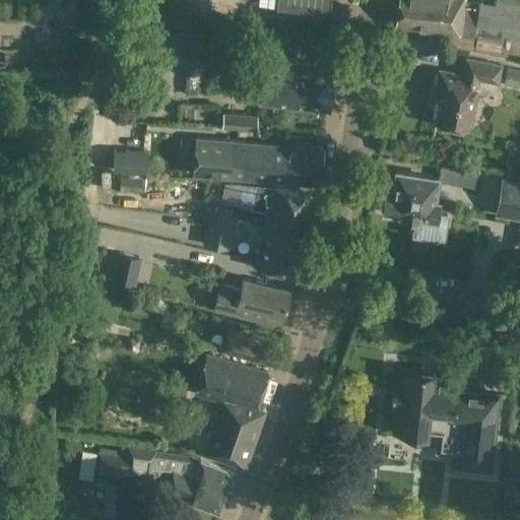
[(252,0),(252,1),(275,4),(320,9),(320,0),(252,0)]
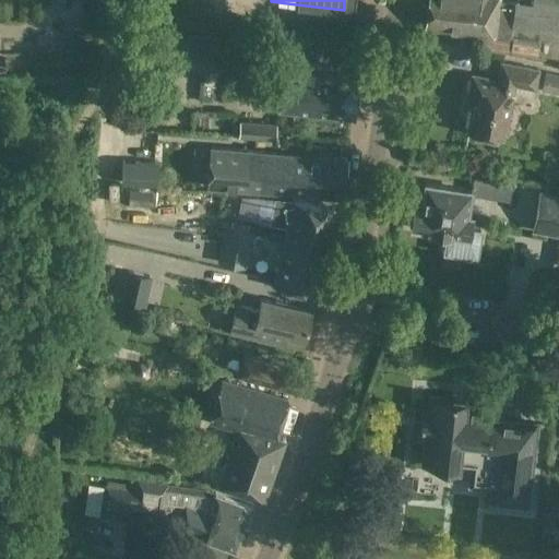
[(428,0),(425,28),(510,39),(512,28),(558,34),(558,0),(533,0),(533,6),(515,3),(515,4),(500,3),(500,0),(428,0)]
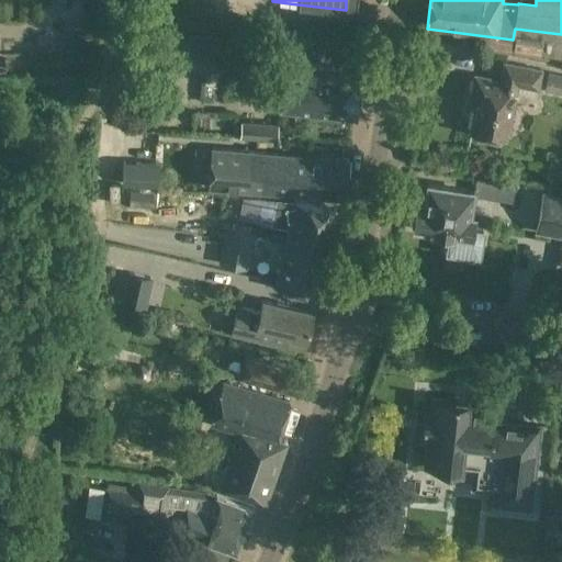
[(171,32),(169,71),(195,71),(197,58),(236,60),(237,34),(171,32)]
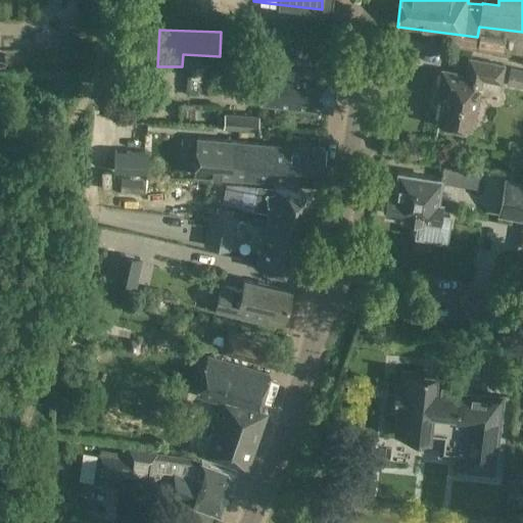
[(508,55),(510,43),(484,40),(482,52),(508,55)]
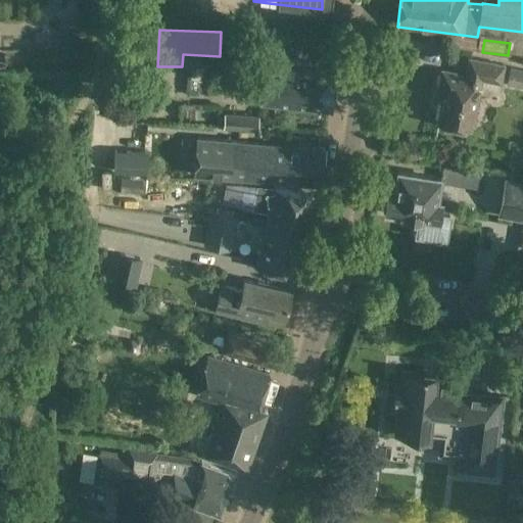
[(311,62),(264,57),(259,100),(331,107),(334,70),(311,68),(311,62)]
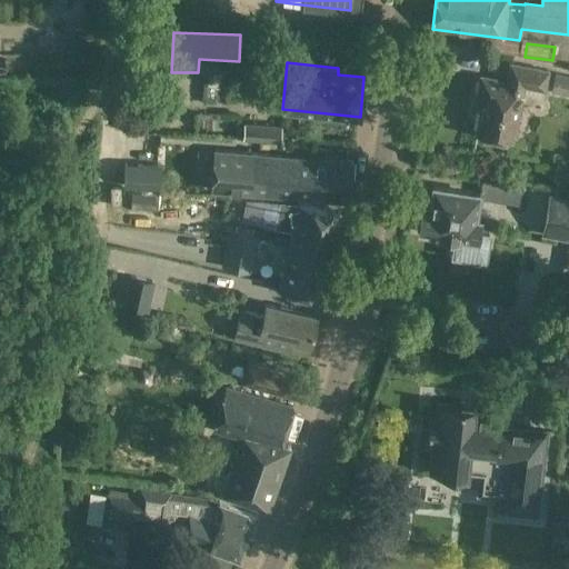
[(548,72),(511,66),(508,83),(482,79),(478,98),(483,99),(477,135),(512,141),(522,87),(545,91),(548,72)]
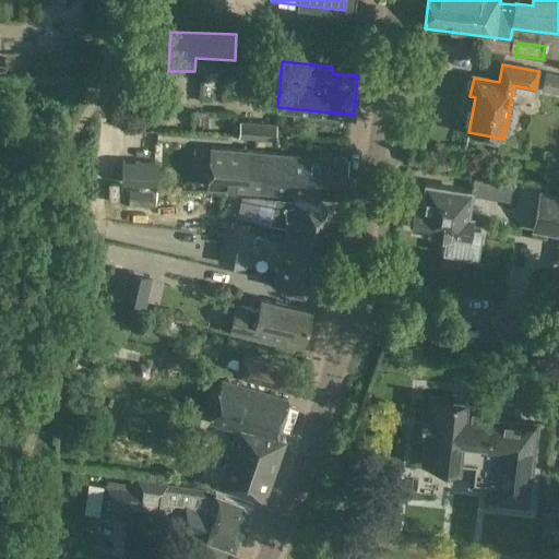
[(558,76),(545,73),(540,91),(558,95),(558,76)]
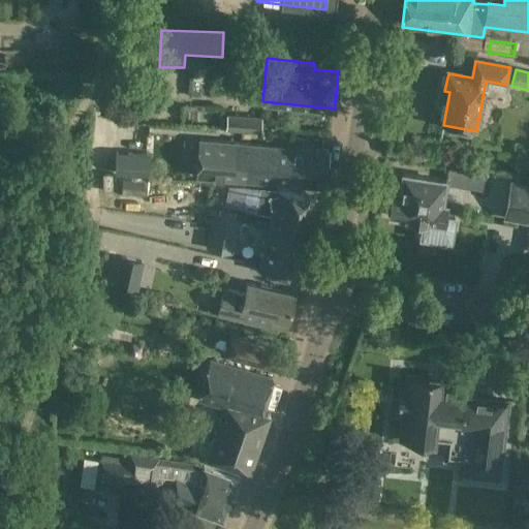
[(261,119),(227,116),(225,128),(260,132),(261,119)]
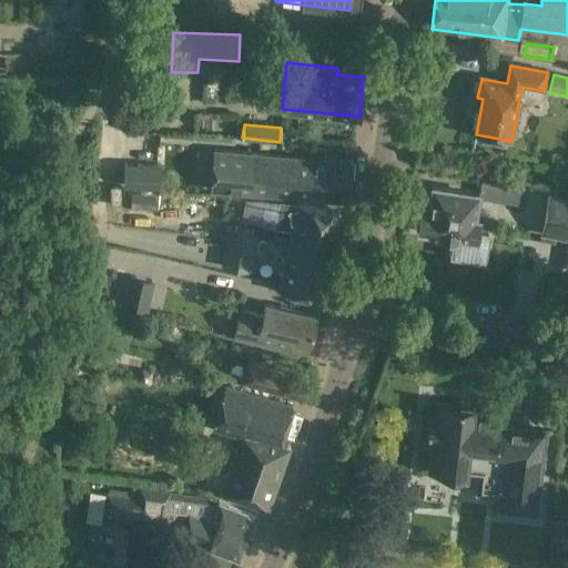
[(352,162),(214,150),(211,190),(348,202),(352,162)]
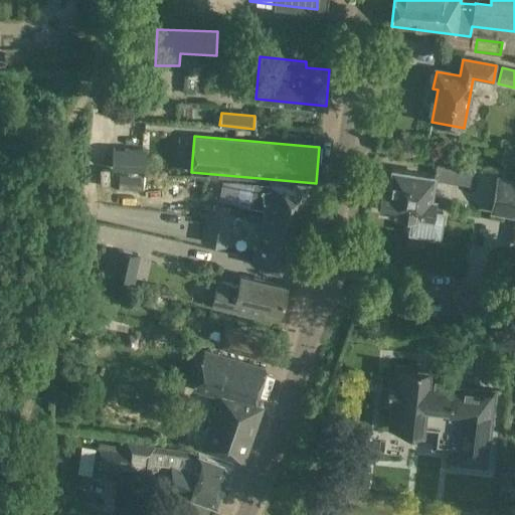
[(146,150),(115,149),(114,169),(146,170),(146,150)]
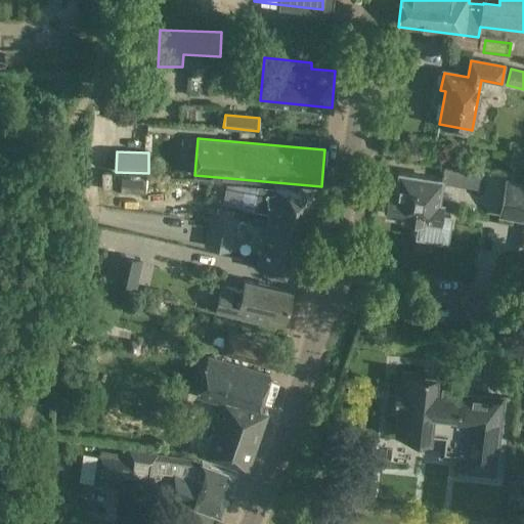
[(480,172),(443,166),(441,180),(399,173),(395,197),(389,195),(389,198),(388,198),(387,199),(386,200),(385,202),(384,203),(384,205),(384,207),(384,208),(385,209),(386,210),(387,211),(387,214),(404,216),(404,217),(420,219),(417,236),(445,241),(449,217),(439,216),(441,204),(437,204),(440,184),(477,190),(480,172)]
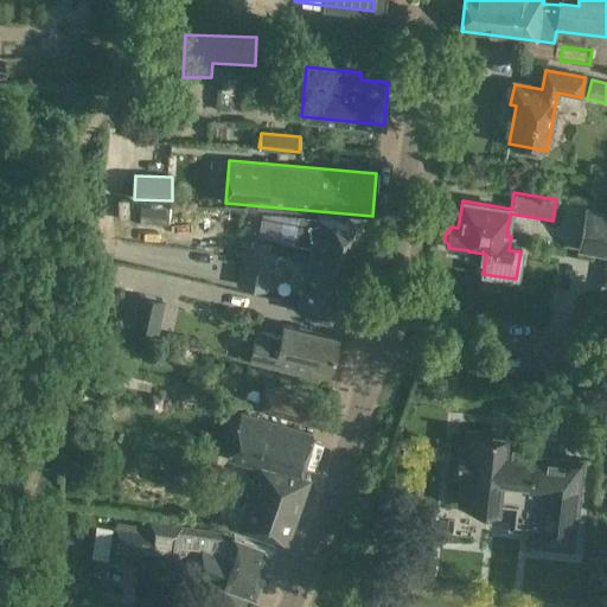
[(606,210),(586,208),(576,253),(606,257),(606,210)]
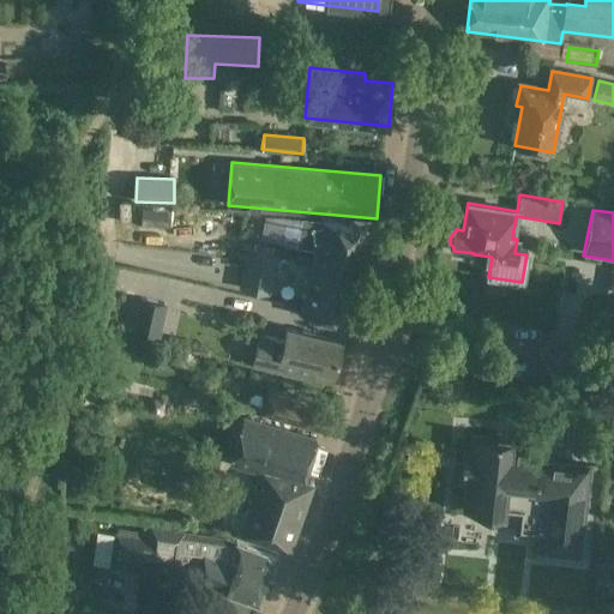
[(313,263),(357,274),(367,232),(323,222),(302,220),(299,238),(318,242),(313,263)]
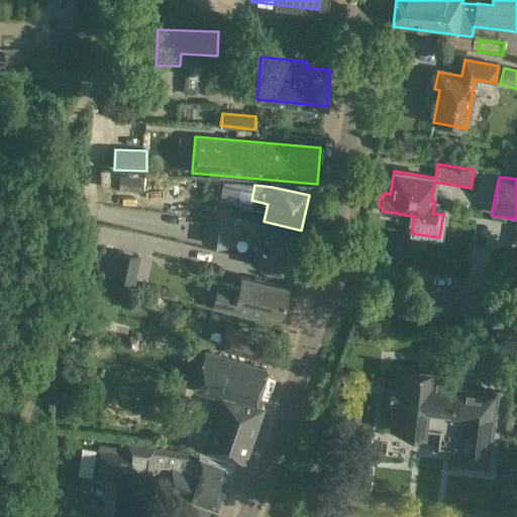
[(234,216),(208,210),(206,220),(195,218),(192,235),(203,237),(201,243),(227,249),(234,216)]
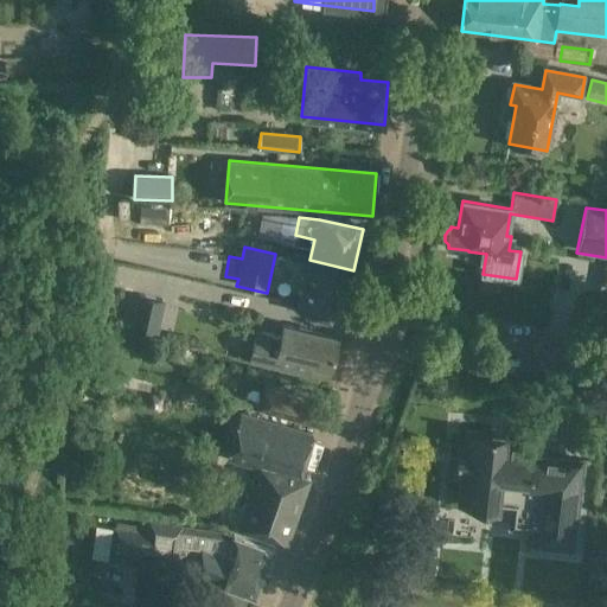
[(343,321),(353,270),(310,260),(298,312),(343,321)]
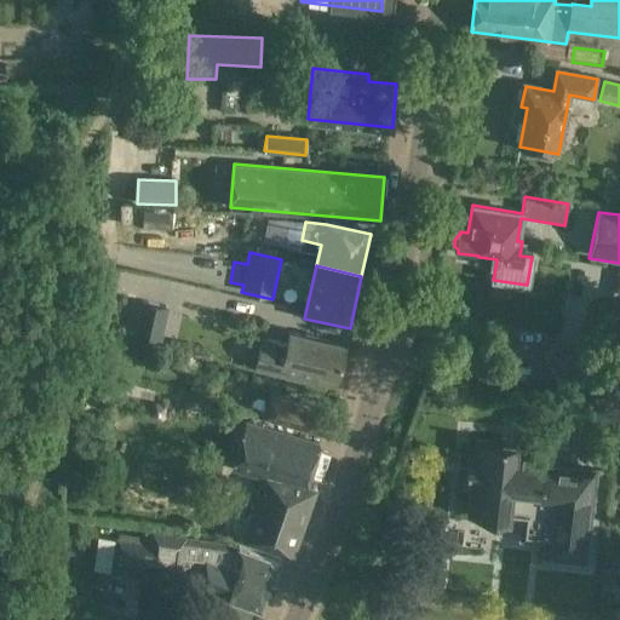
[(142,302),(133,336),(162,342),(171,308),(142,302)]
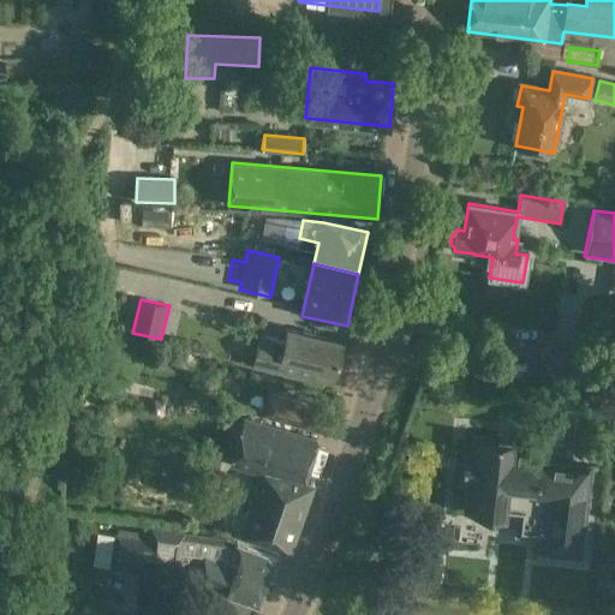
[(342,342),(287,330),(285,342),(261,338),(254,366),(311,380),(314,370),(335,375),(342,342)]
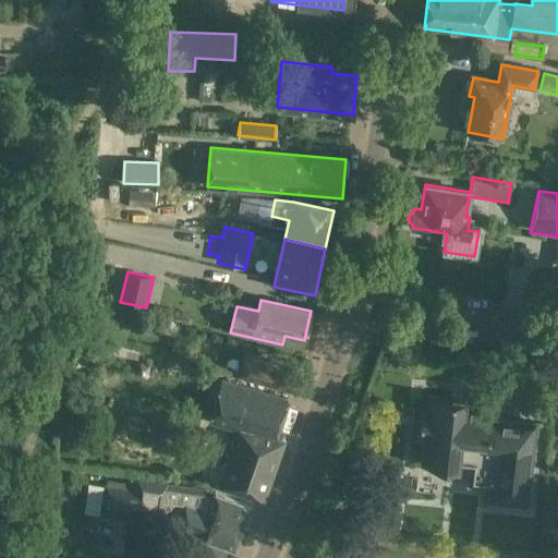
[(307,375),(243,356),(238,376),(301,395),(307,375)]
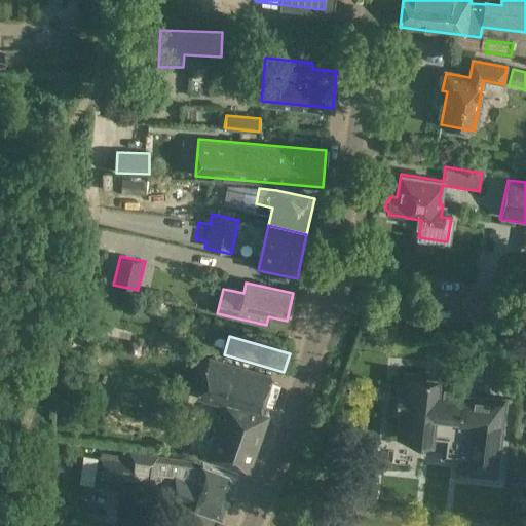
[(365,358),(363,368),(378,372),(381,361),(365,358)]
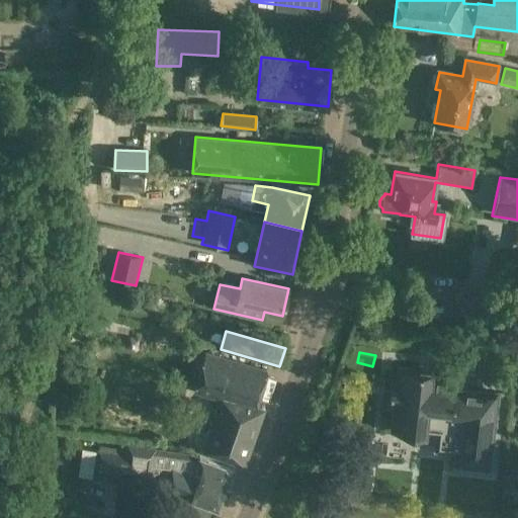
[(268,371),(206,354),(196,391),(220,397),(204,451),(241,461),(247,459),(266,408),(259,406),(268,371)]
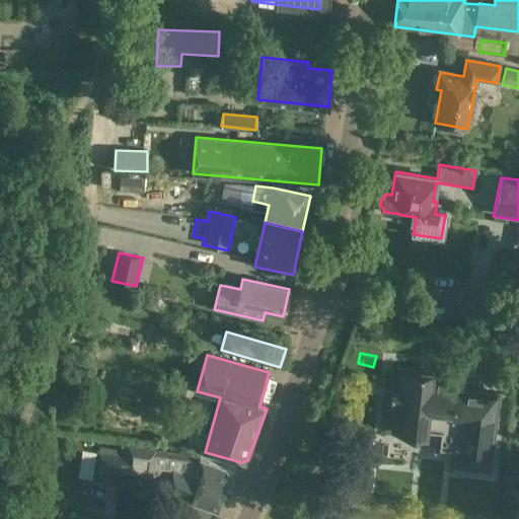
[(436,451),(457,453),(456,466),(490,470),(498,394),(456,390),(457,381),(432,378),(432,373),(420,371),(399,369),(397,385),(391,384),(389,406),(395,408),(392,434),(413,436),(425,437),(426,431),(438,433),(436,451)]
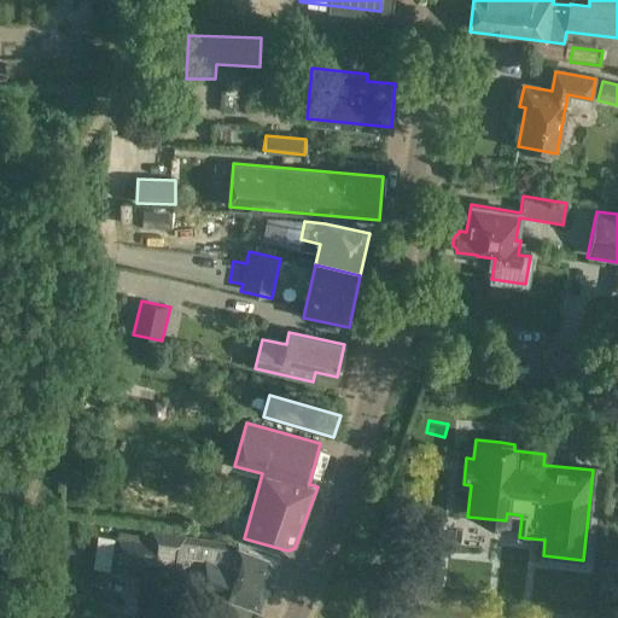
[(225,541),(144,530),(143,536),(118,532),(112,569),(145,573),(146,566),(181,571),(182,570),(200,573),(197,586),(231,598),(226,610),(248,617),(251,605),(262,608),(280,560),(238,544),(238,546),(225,541)]
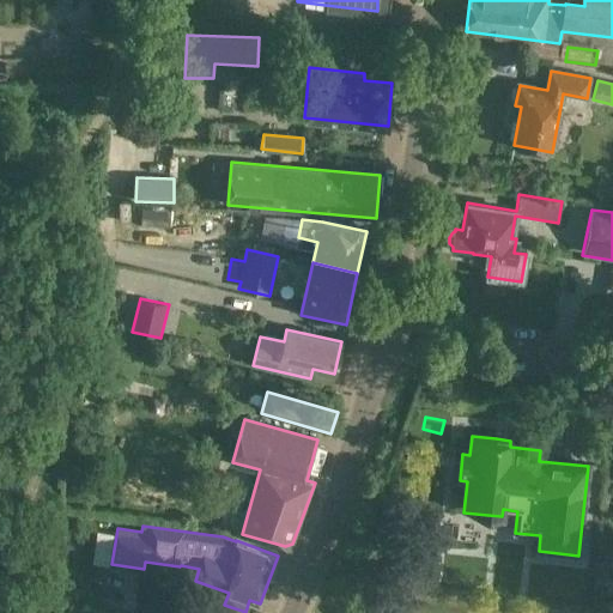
[(418,565),(401,564),(399,580),(417,582),(437,584),(439,568),(418,565)]
